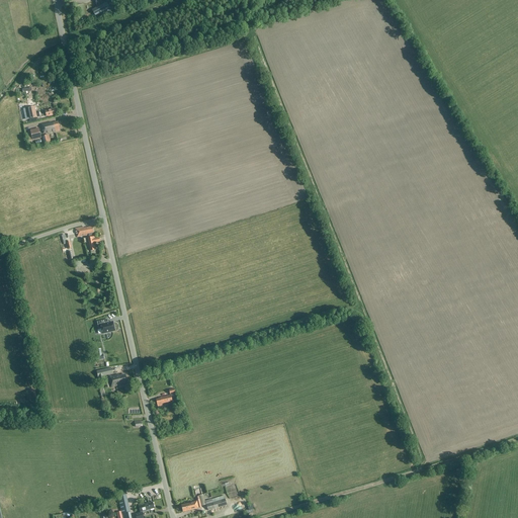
[(98,7),(92,10),(95,16),(105,11),(106,13),(106,14),(114,10),(111,4),(107,6),(104,0),(99,3),(99,4),(97,5),(98,7)]
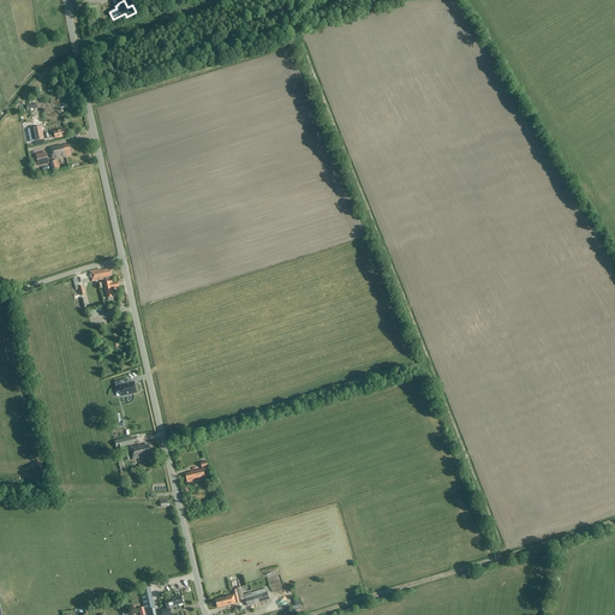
[(41,127),(33,129),(35,142),(43,141),(41,127)]
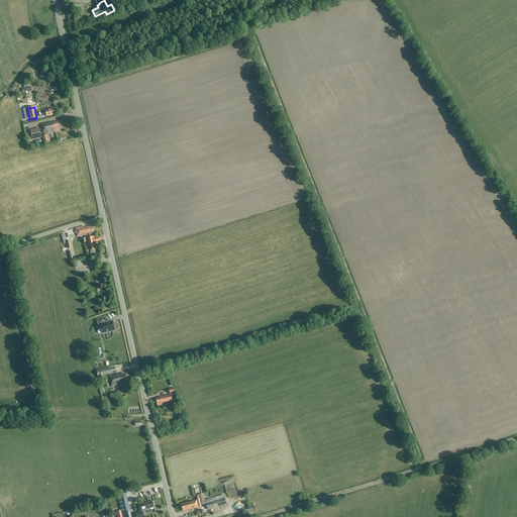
[(41,125),(43,135),(56,131),(56,132),(61,131),(58,122),(54,123),(50,124),(50,123),(41,125)]
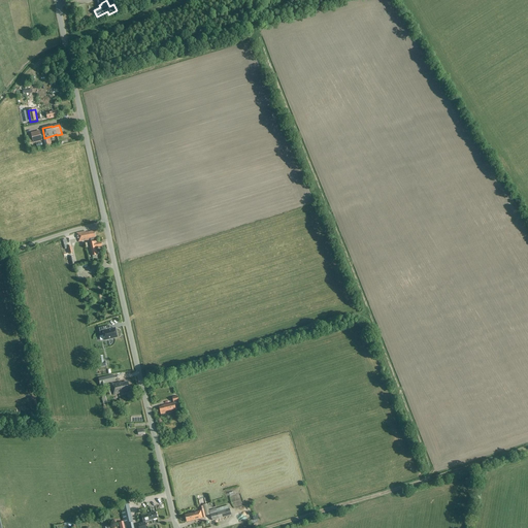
[(34,142),(42,140),(40,131),(31,133),(34,142)]
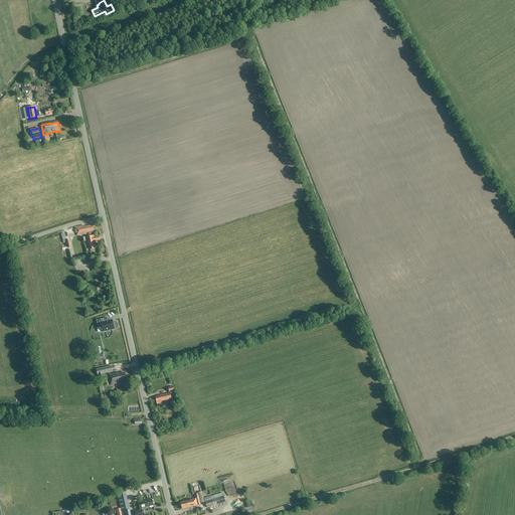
[(94,233),(92,225),(86,226),(83,227),(83,226),(74,227),(76,236),(89,234),(89,235),(93,234),(93,233),(94,233)]
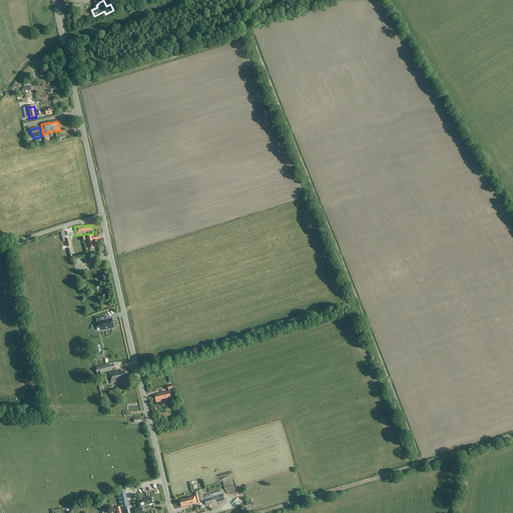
[(63,242),(66,242),(67,246),(71,246),(69,239),(65,239),(64,233),(61,233),(63,242)]
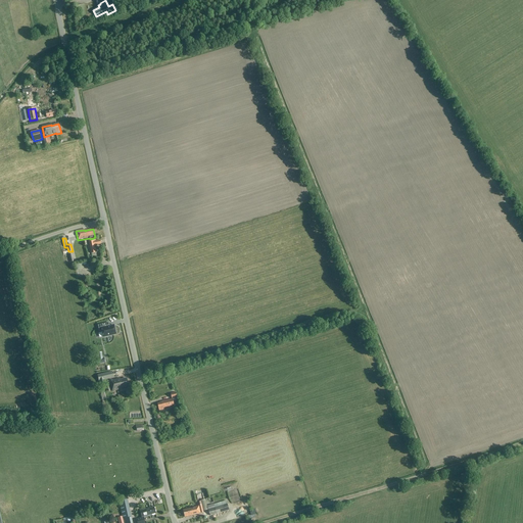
[(91,253),(96,253),(94,246),(101,245),(100,241),(96,241),(95,240),(89,241),(91,253)]
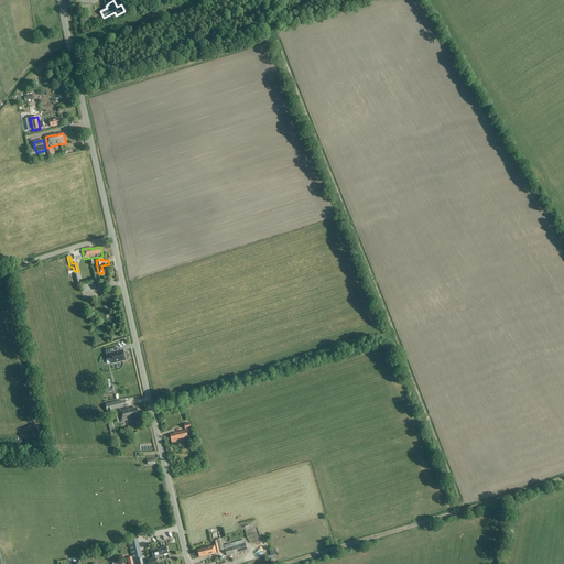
[(117,348),(106,351),(107,358),(110,358),(111,364),(125,360),(122,350),(118,353),(117,351),(116,351),(116,349),(117,348)]
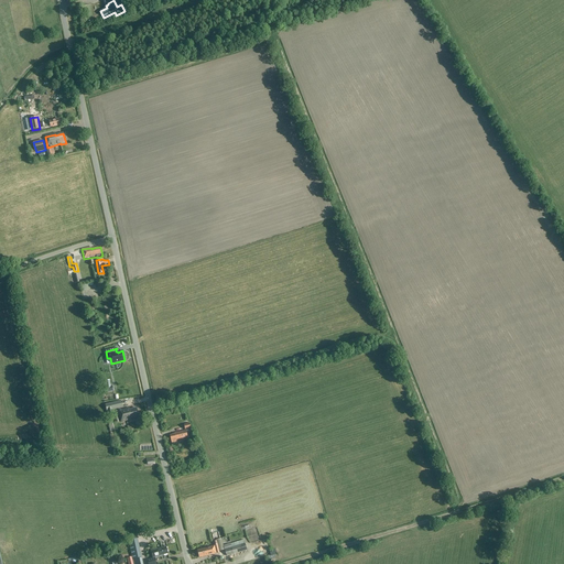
[(121,401),(105,404),(107,411),(114,410),(122,408),(121,401)]
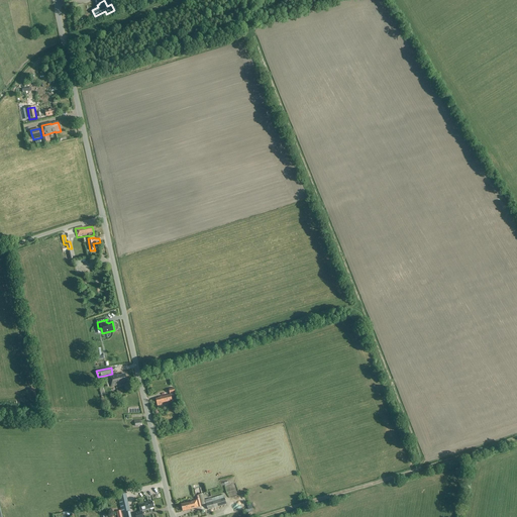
[(118,375),(108,377),(111,387),(118,386),(117,384),(126,382),(125,375),(118,376),(118,375)]
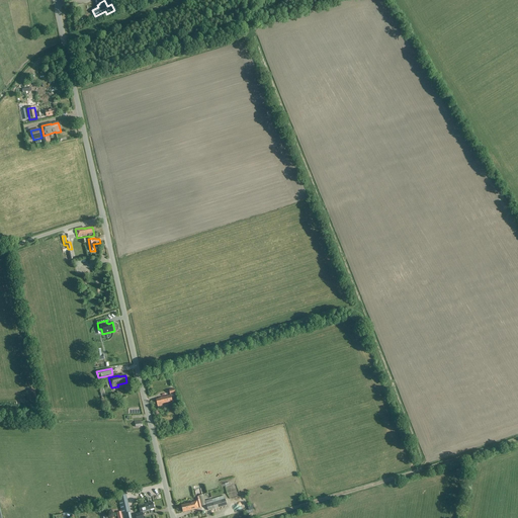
[(162,404),(172,402),(171,396),(160,399),(156,400),(158,407),(162,406),(162,404)]
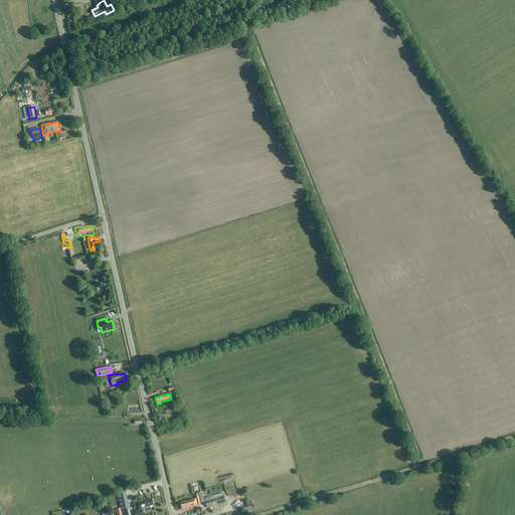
[(130,511),(126,492),(118,494),(122,514),(129,514),(129,511),(130,511)]
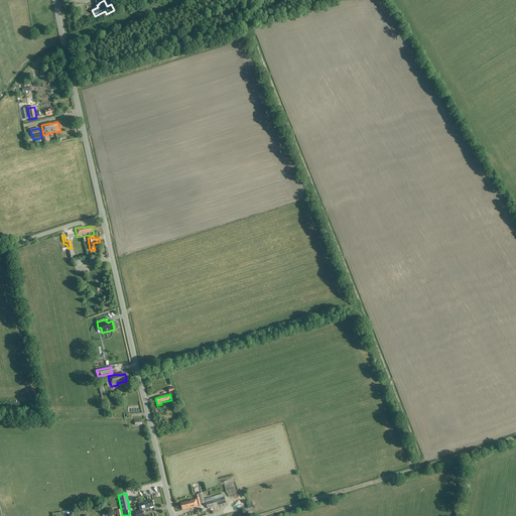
[(197,500),(180,503),(182,510),(198,507),(201,506),(199,495),(196,496),(197,500)]
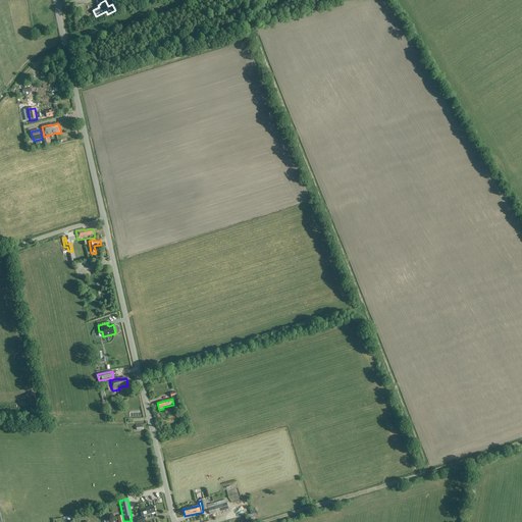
[(226,504),(214,507),(213,503),(207,505),(208,509),(209,515),(228,509),(226,504)]
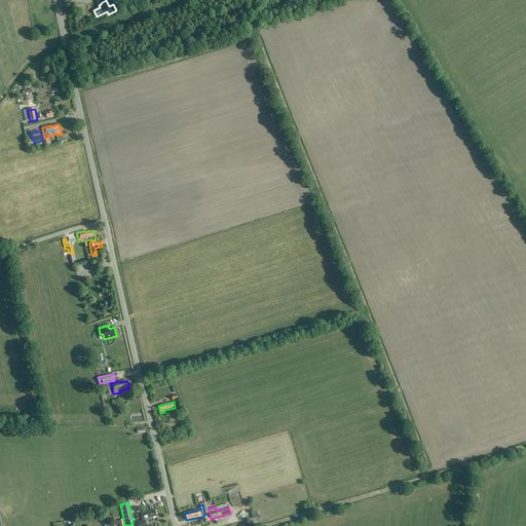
[(137,523),(138,525),(146,525),(145,521),(151,519),(151,518),(157,517),(155,511),(141,514),(143,521),(137,523)]
